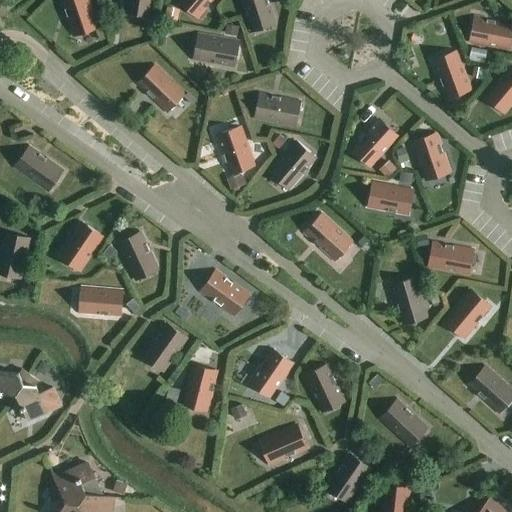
[(62,0),(74,36),(98,27),(88,0),(62,0)]
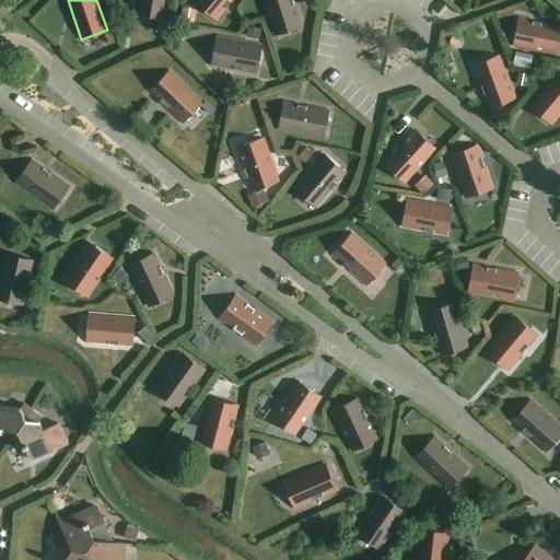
[(163,16),(165,0),(138,0),(136,12),(163,16)]
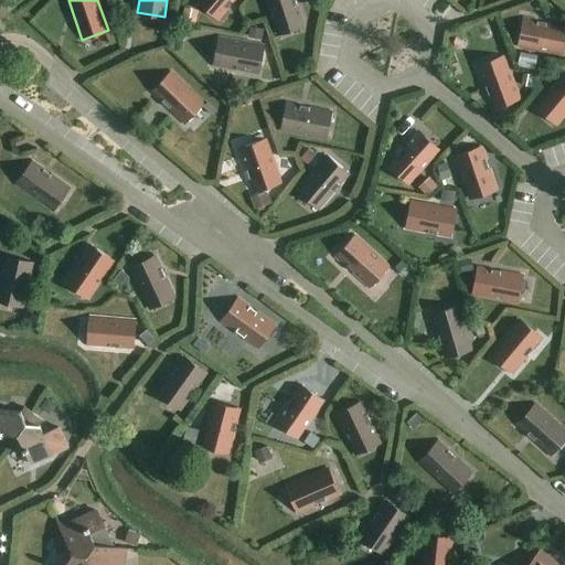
[(217,19),(233,0),(196,0),(217,19)]
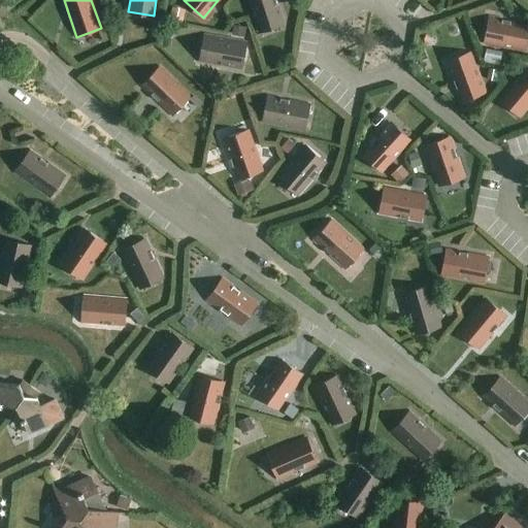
[(249,0),(259,32),(284,24),(275,0),(249,0)]
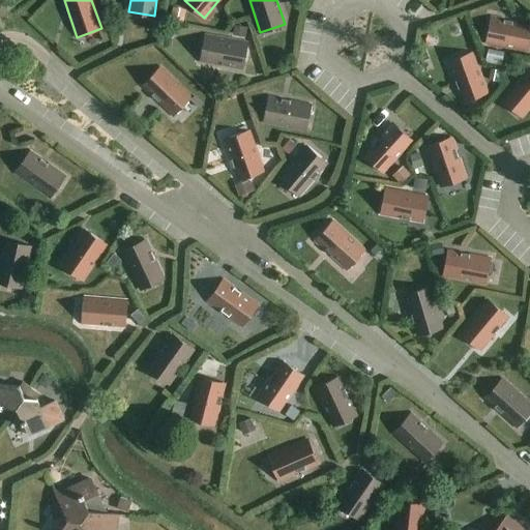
[(174,7),(171,19),(184,22),(186,9),(174,7)]
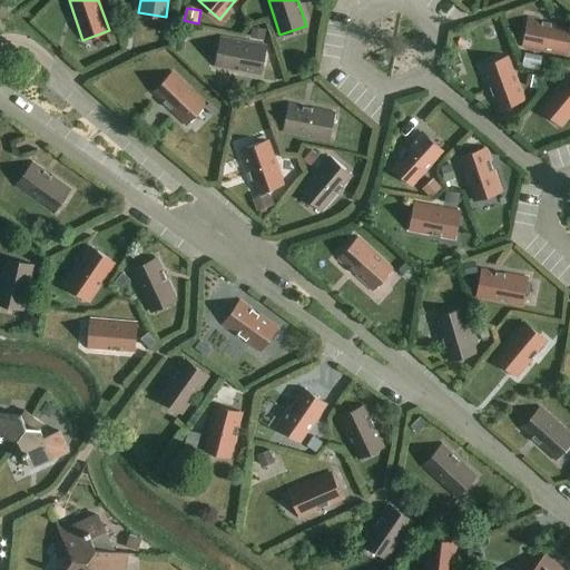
[(569,53),(569,46),(569,26),(529,19),(524,46),(569,53)]
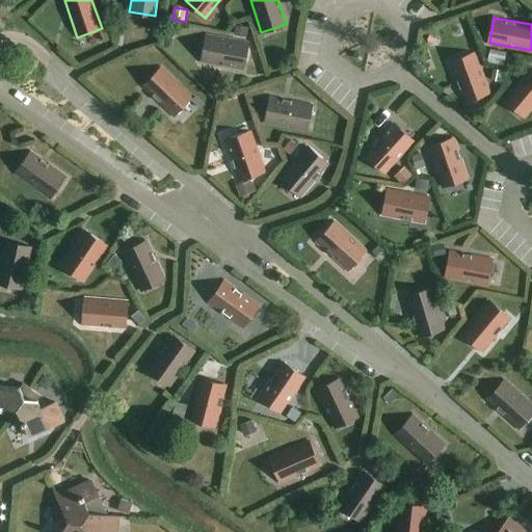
[(247,40),(249,29),(237,26),(235,36),(247,40)]
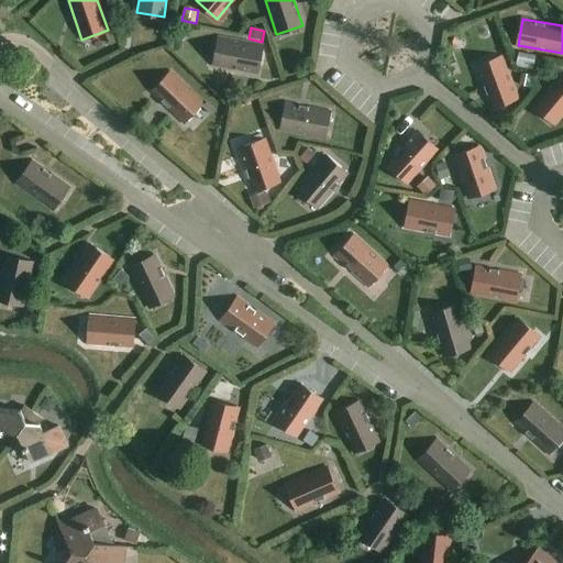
[(256,73),(262,45),(218,37),(213,64),(256,73)]
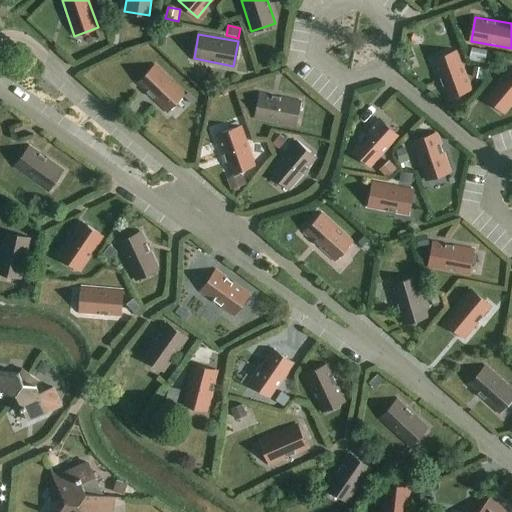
[(486,63),(488,51),(473,48),(471,60),(486,63)]
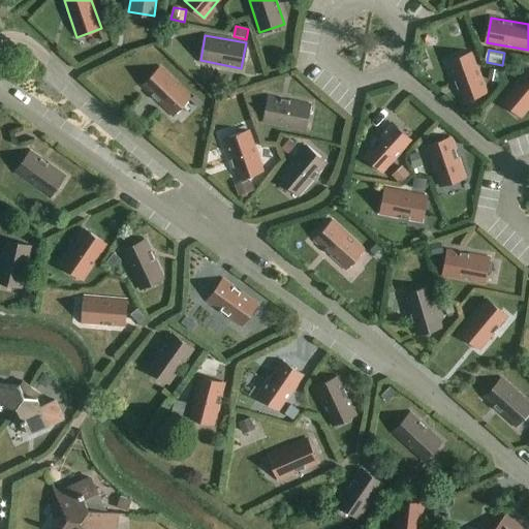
[(462,100),(487,91),(472,52),(447,61),(462,100)]
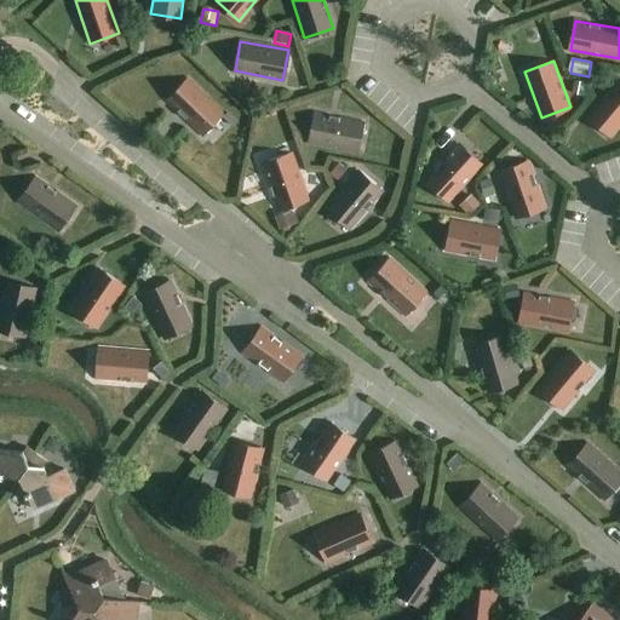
[(202,135),(223,112),(188,79),(167,101),(202,135)]
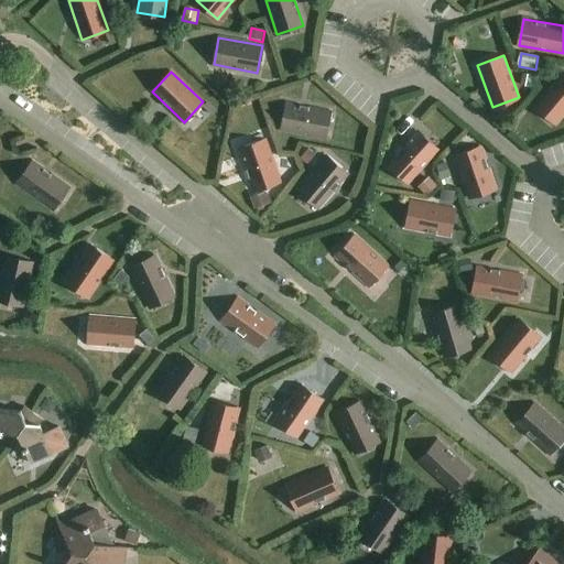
[(555,123),(563,114),(563,72),(534,106),(555,123)]
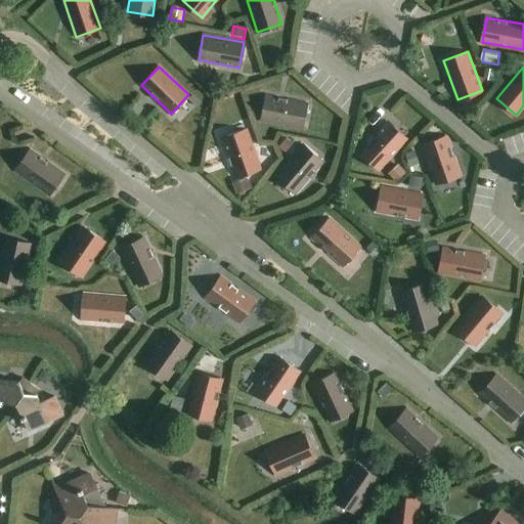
[(493,80),(495,71),(485,69),(483,78),(493,80)]
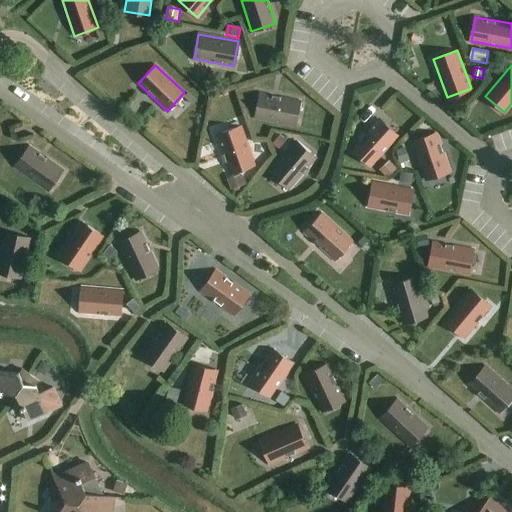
[(192,104),(195,100),(187,93),(184,96),(192,104)]
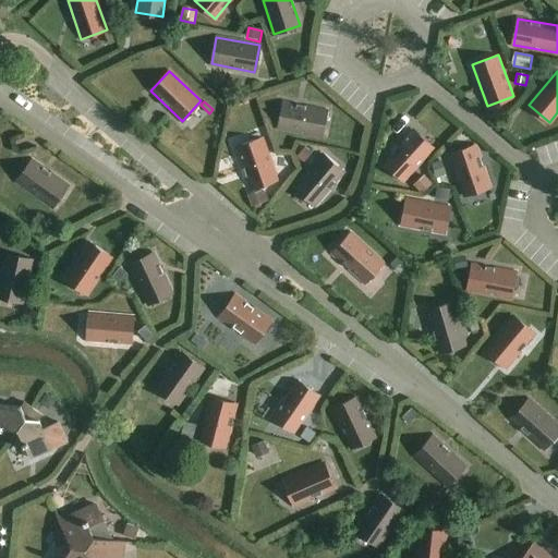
[(320,136),(326,110),(283,101),(278,128),(320,136)]
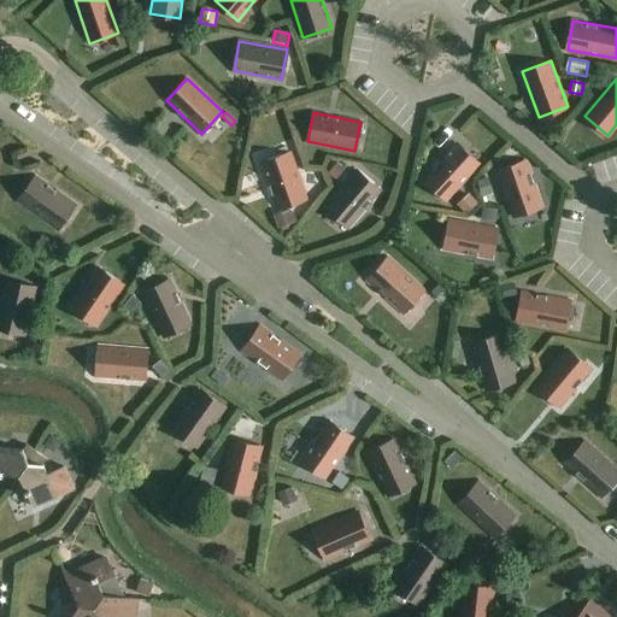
[(446,200),(479,164),(457,144),(423,180),(446,200)]
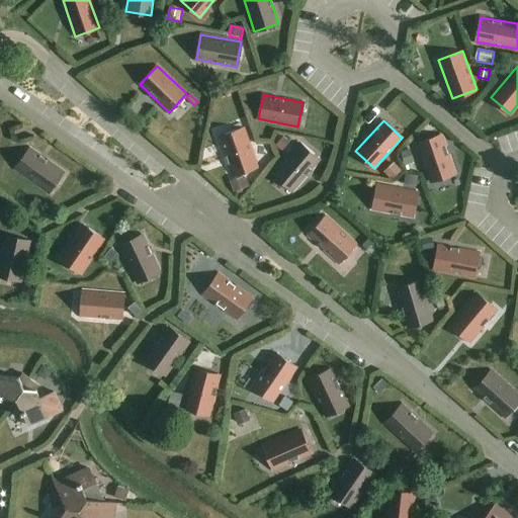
[(234,174),(257,166),(244,127),(220,136),(234,174)]
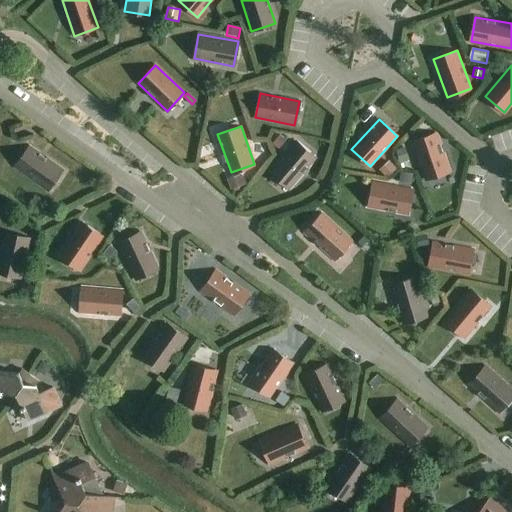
[(426,180),(450,171),(436,133),(413,141),(426,180)]
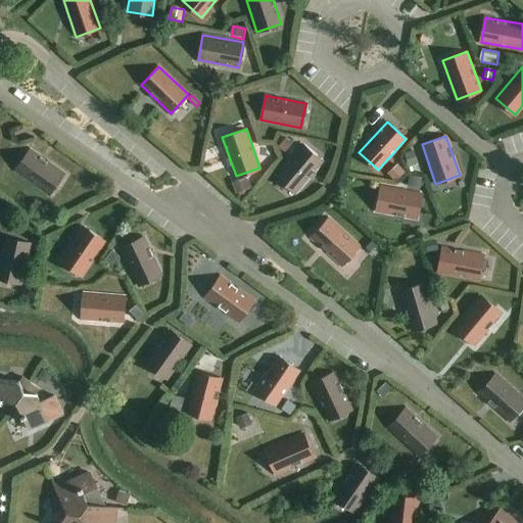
[(278,146),(285,151),(291,143),(285,138),(278,146)]
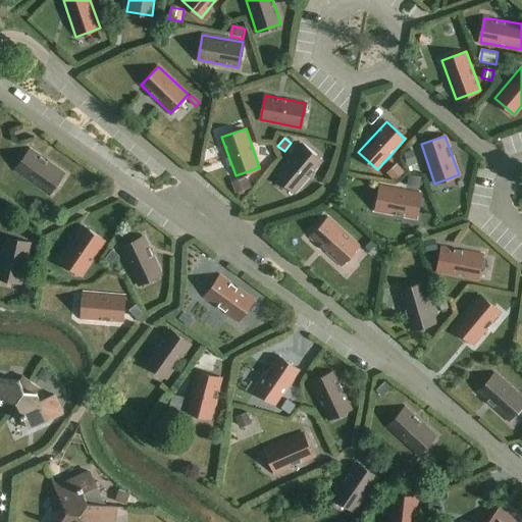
[(295,192),(321,161),(302,144),(275,175),(295,192)]
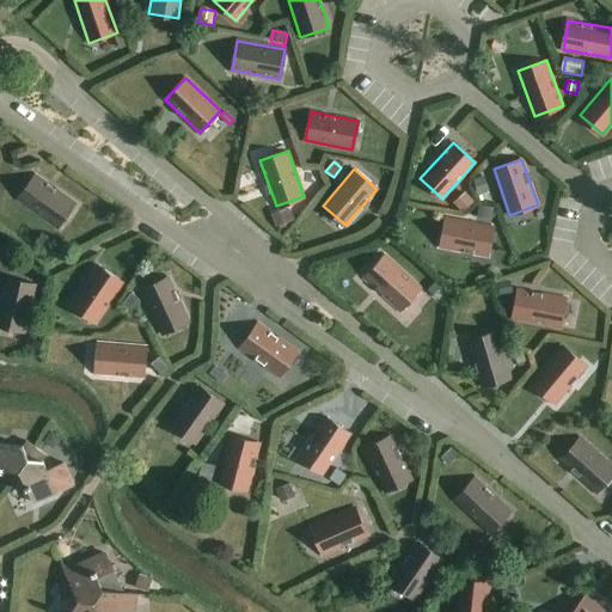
[(487,190),(483,175),(471,178),(476,193),(487,190)]
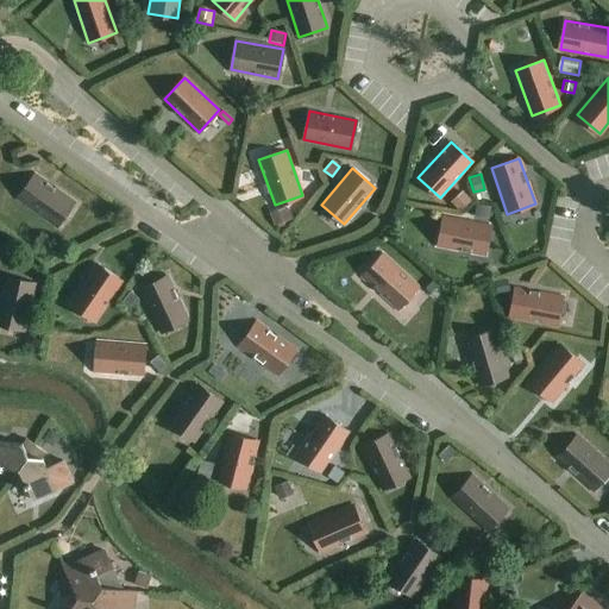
[(57,227),(75,202),(36,175),(18,199),(57,227)]
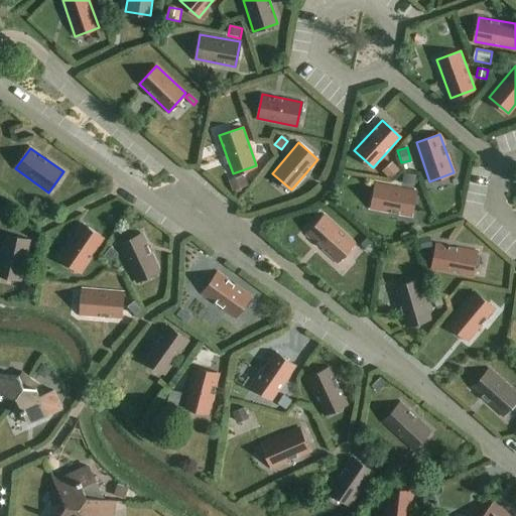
[(382,170),(389,177),(400,165),(393,158),(382,170)]
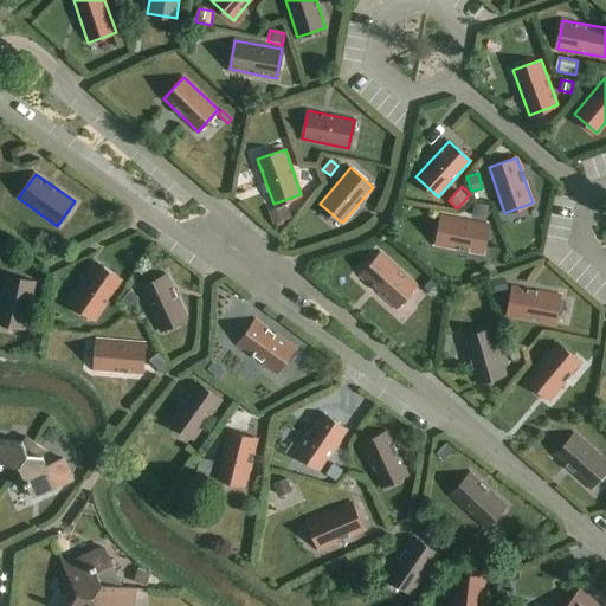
[(474,202),(471,214),(487,217),(488,205),(474,202)]
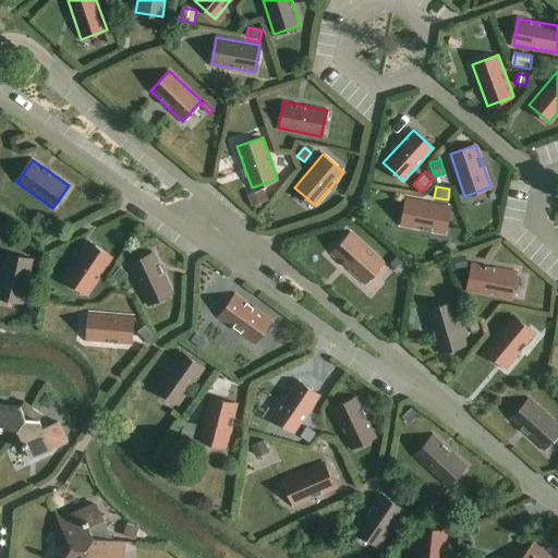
[(253,206),(269,201),(267,193),(250,198),(253,206)]
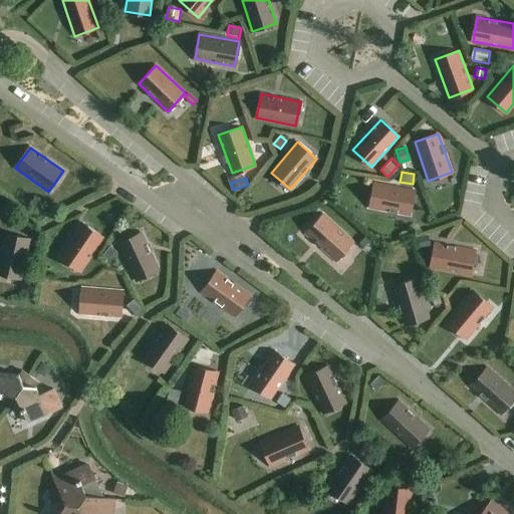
[(410,215),(415,191),(374,183),(369,207),(410,215)]
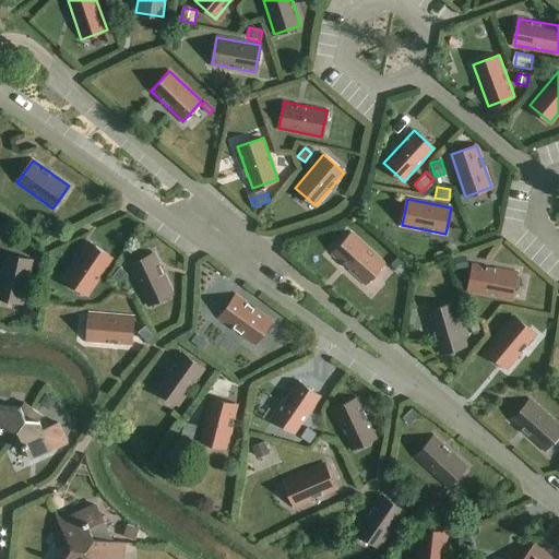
[(366,283),(384,263),(352,234),(333,253),(366,283)]
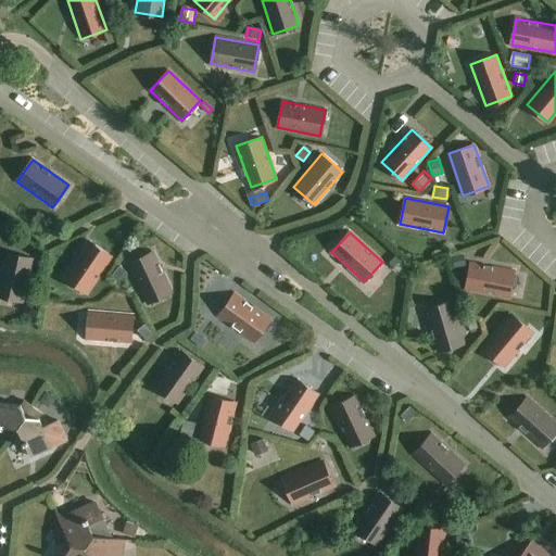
[(86,293),(111,256),(88,241),(64,278),(86,293)]
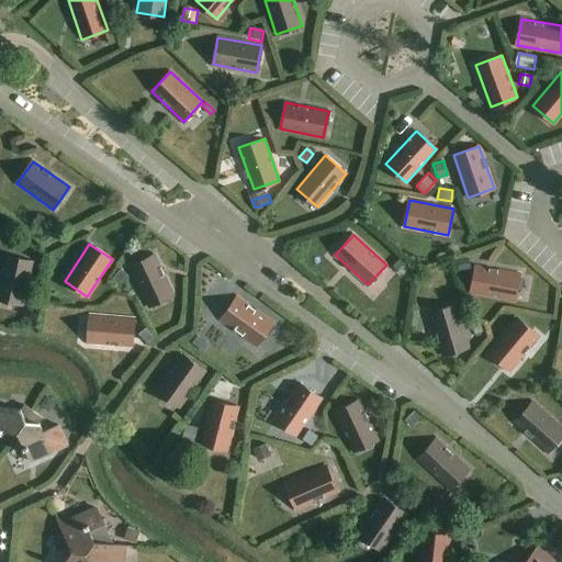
[(148,306),(173,295),(156,255),(131,266),(148,306)]
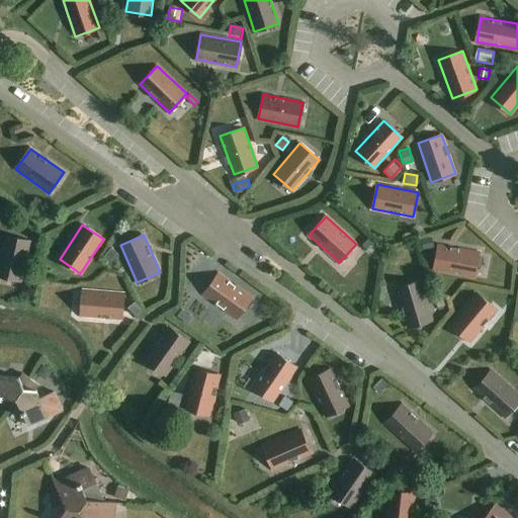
[(0,276),(21,281),(30,242),(6,236),(0,260),(0,276)]
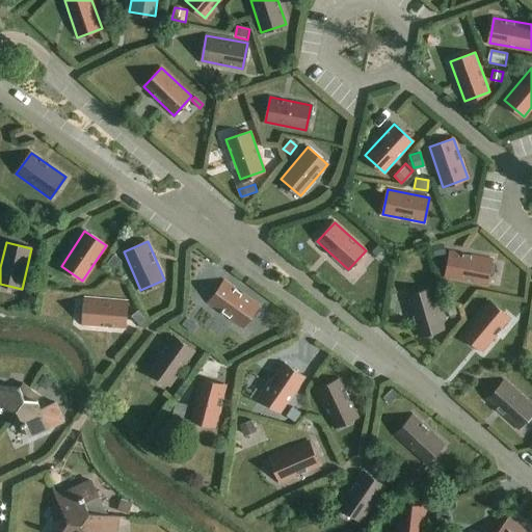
[(445,255),(443,244),(432,246),(435,257),(445,255)]
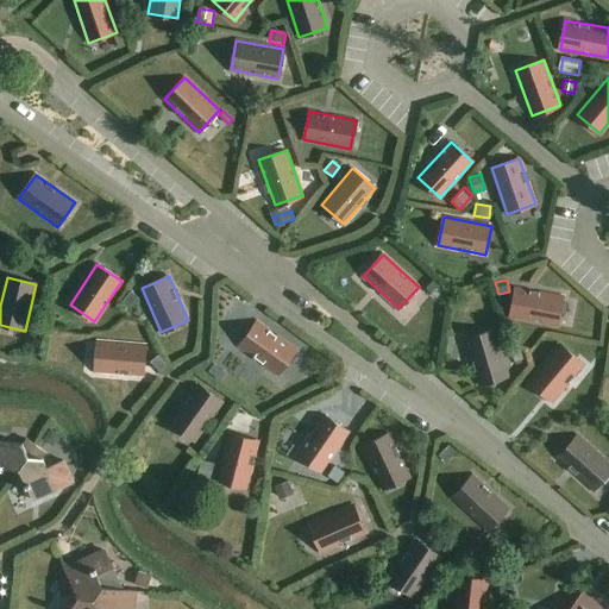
[(431,281),(425,288),(435,297),(443,290),(431,281)]
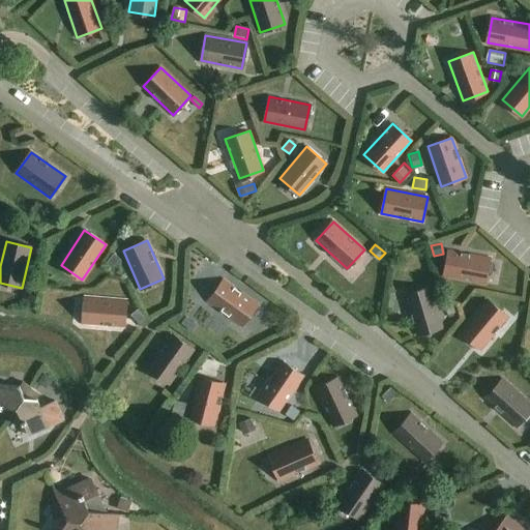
[(484,284),(490,258),(448,251),(444,275),(484,284)]
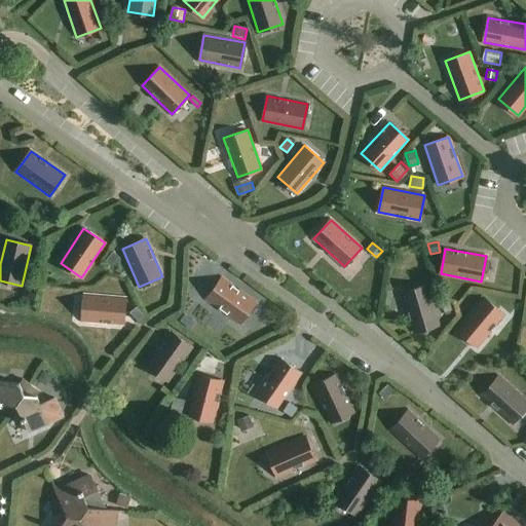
[(240,324),(255,302),(221,278),(207,299),(240,324)]
